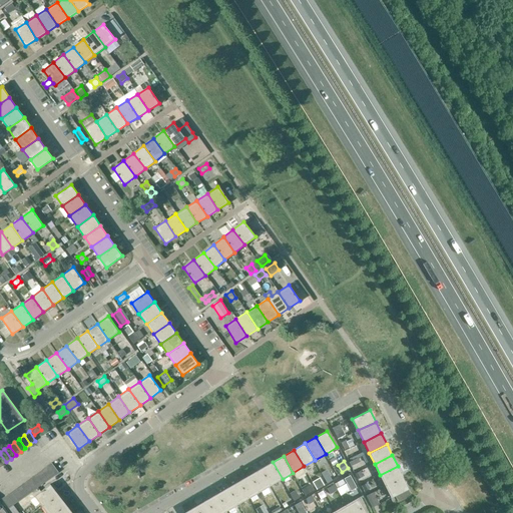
[(262,468),(272,485),(283,479),(273,462),(262,468)]
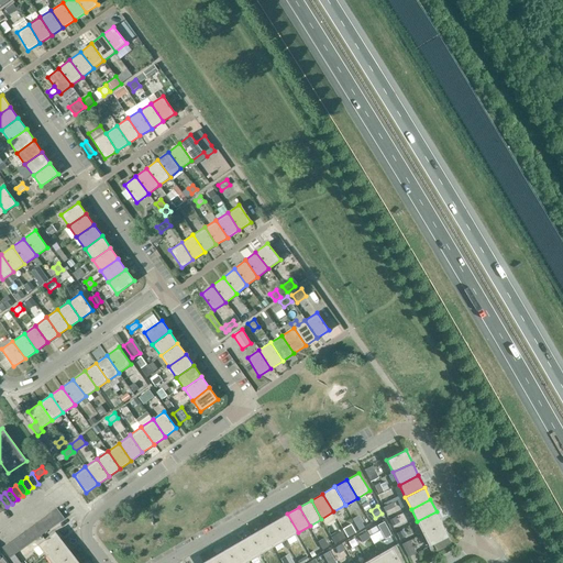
[(58,522),(64,518),(56,508),(51,512),(58,522)]
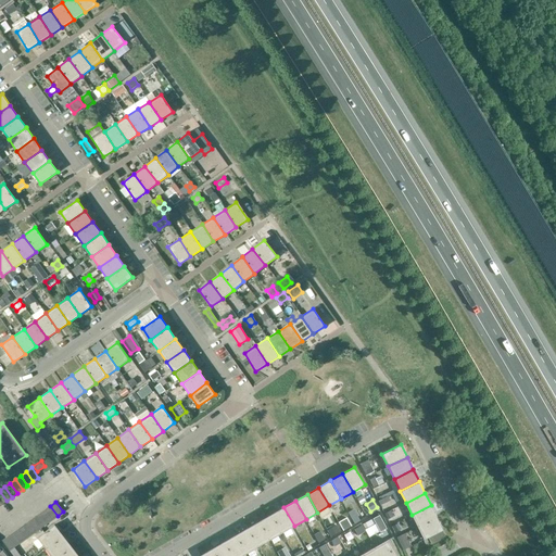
[(437,518),(431,505),(412,515),(418,527),(437,518)]
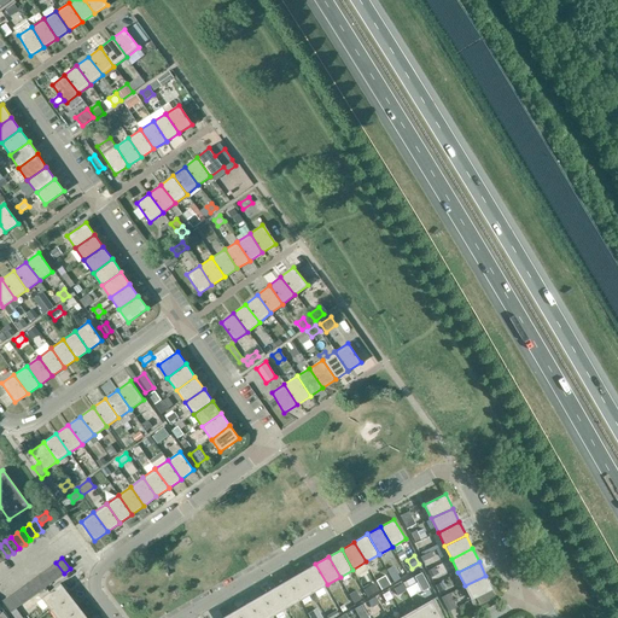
[(58,578),(64,573),(56,563),(50,566),(58,578)]
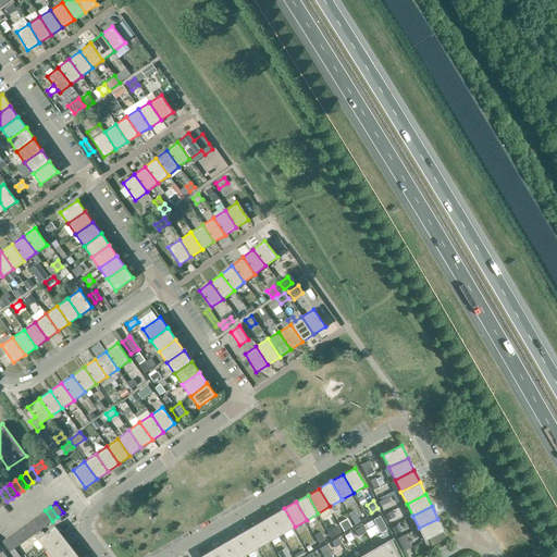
[(272,516),(283,533),(295,527),(284,508),(272,516)]
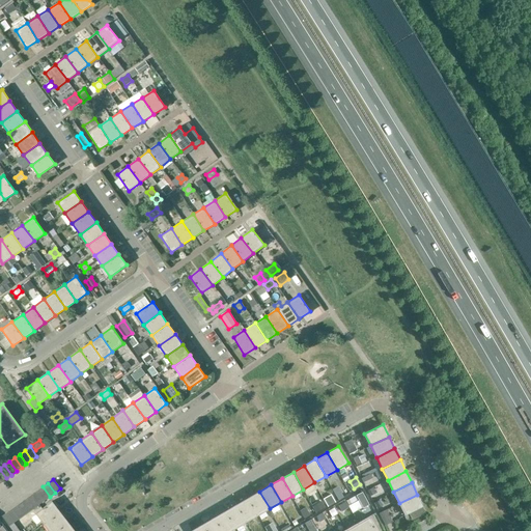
[(45,500),(50,497),(43,486),(37,491),(45,500)]
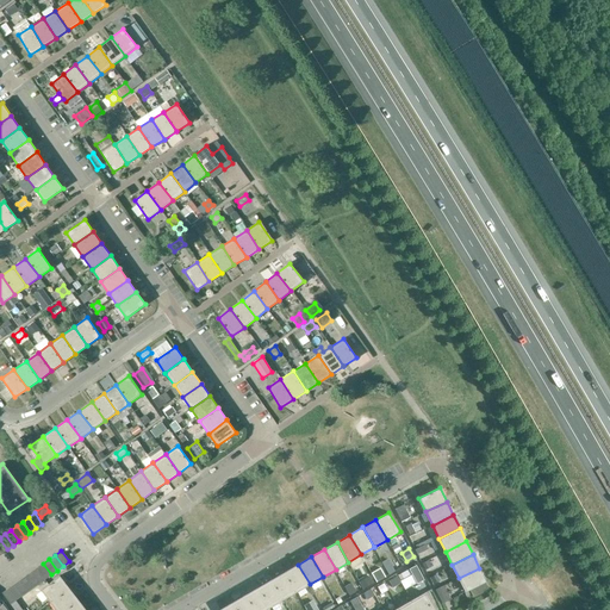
[(429,560),(422,564),(425,570),(433,566),(429,560)]
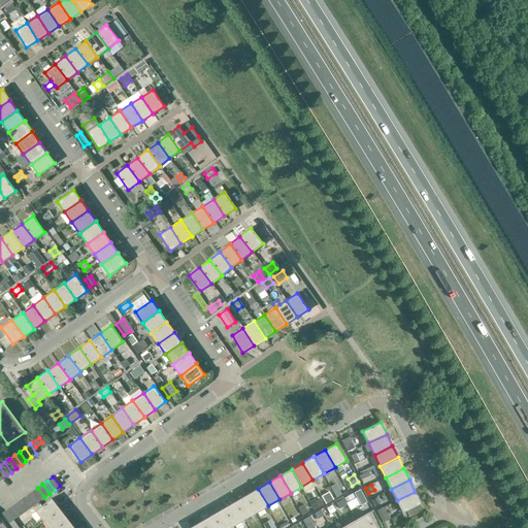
[(39,501),(44,497),(37,488),(32,492),(39,501)]
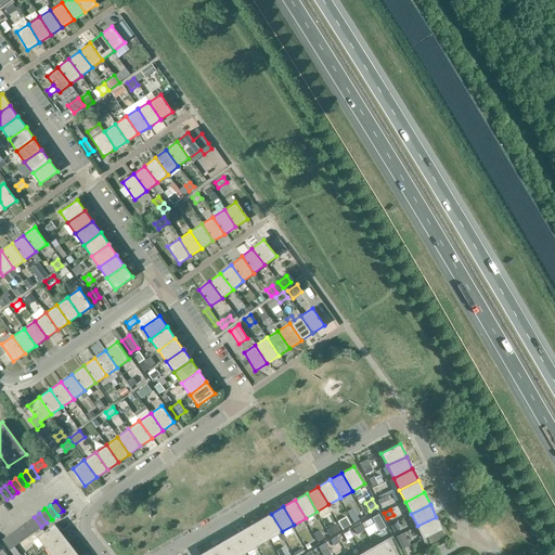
[(259,520),(270,539),(282,531),(271,514),(259,520)]
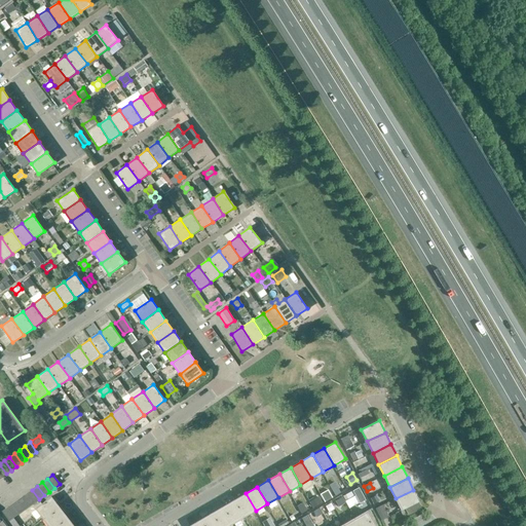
[(328,489),(320,493),(325,501),(332,497),(328,489)]
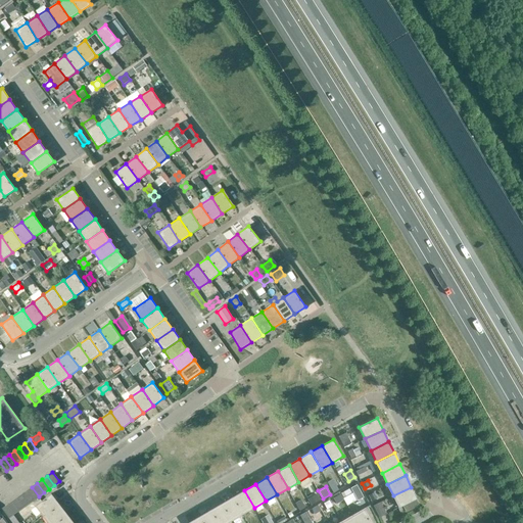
[(27,490),(34,500),(39,496),(32,487),(27,490)]
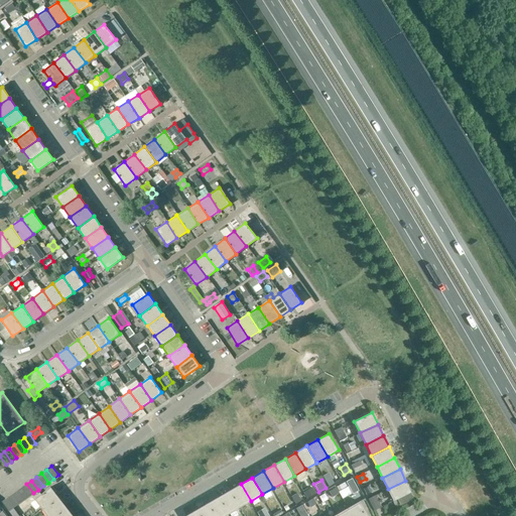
[(411,492),(405,481),(388,489),(393,501),(398,498),(402,504),(413,499),(410,492),(411,492)]
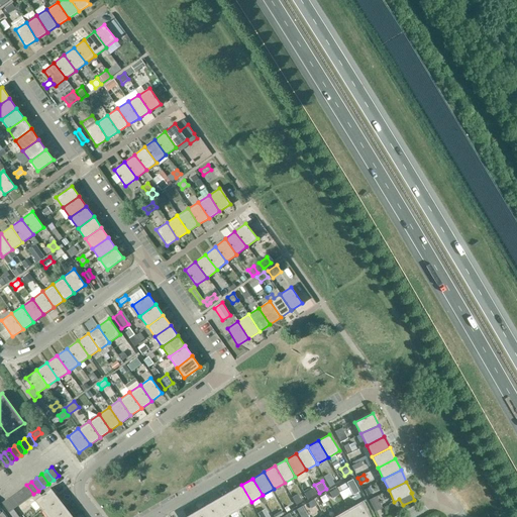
[(28,498),(33,494),(26,485),(21,489),(28,498)]
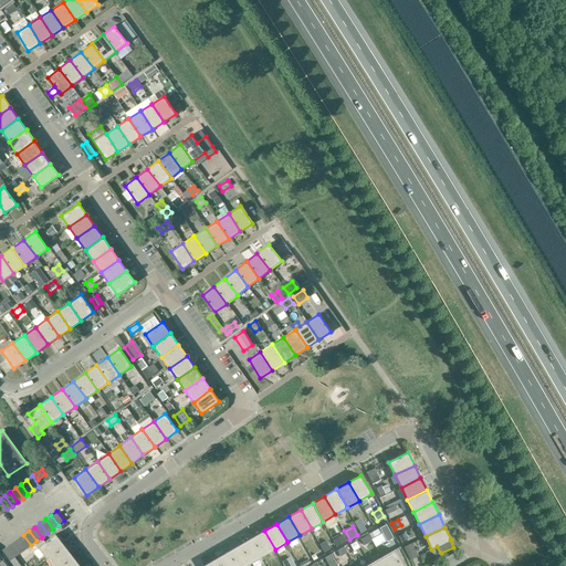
[(253,537),(263,556),(275,549),(264,531),(253,537)]
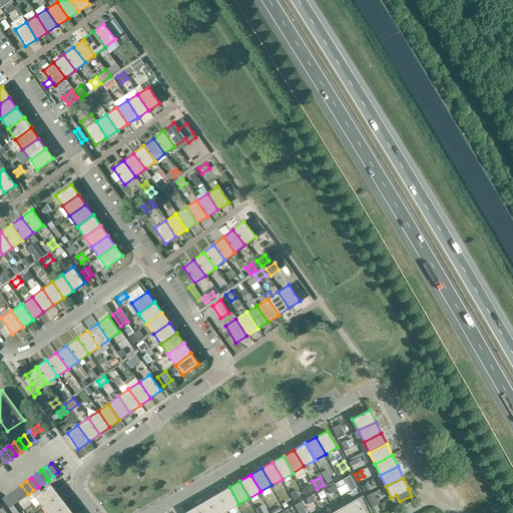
[(58,495),(50,484),(34,496),(42,507),(58,495)]
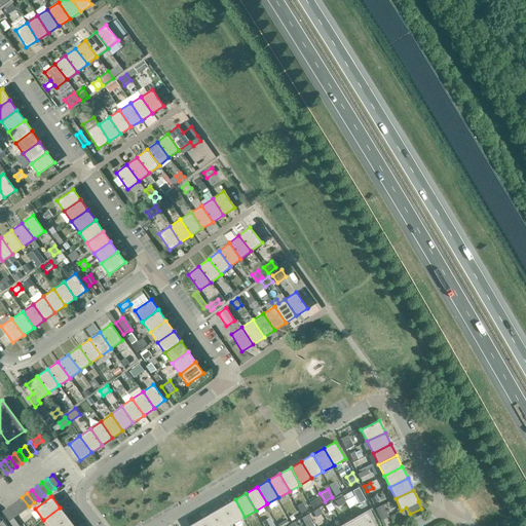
[(24,511),(29,506),(22,497),(17,500),(24,511)]
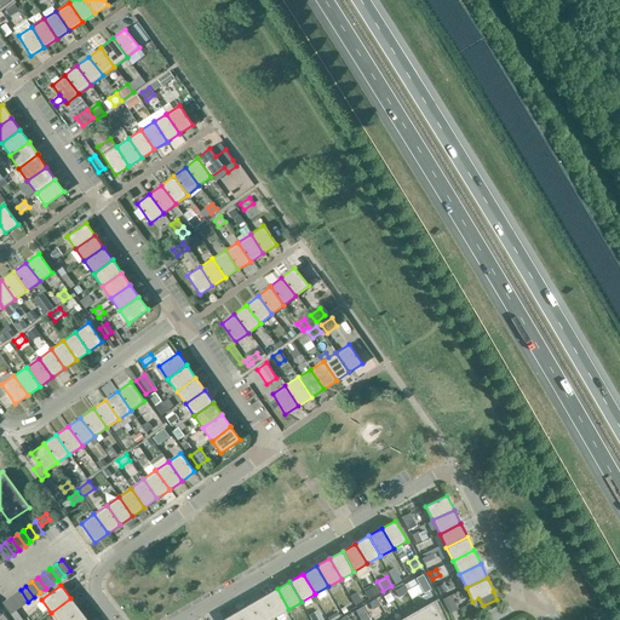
[(264,596),(275,616),(288,609),(277,589),(264,596)]
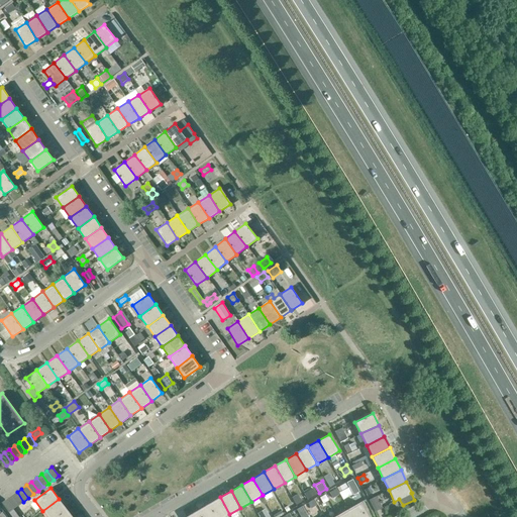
[(18,505),(23,502),(17,492),(12,496),(18,505)]
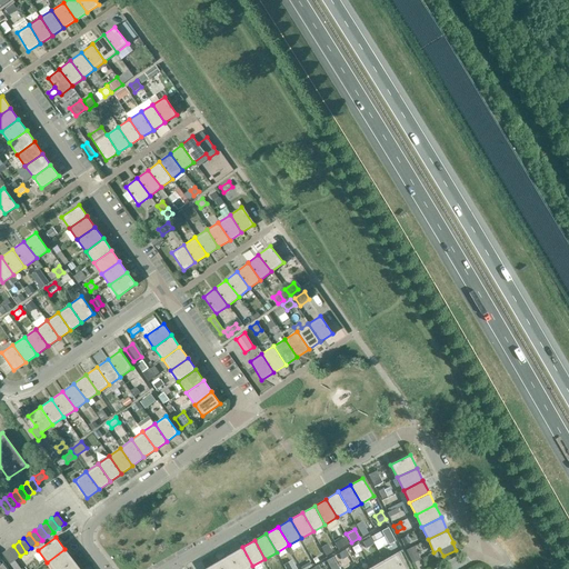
[(358,545),(352,547),(356,553),(361,550),(358,545)]
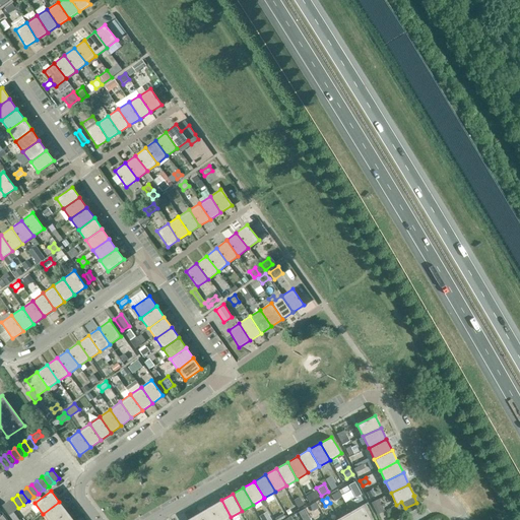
[(13,512),(18,508),(12,499),(7,502),(13,512)]
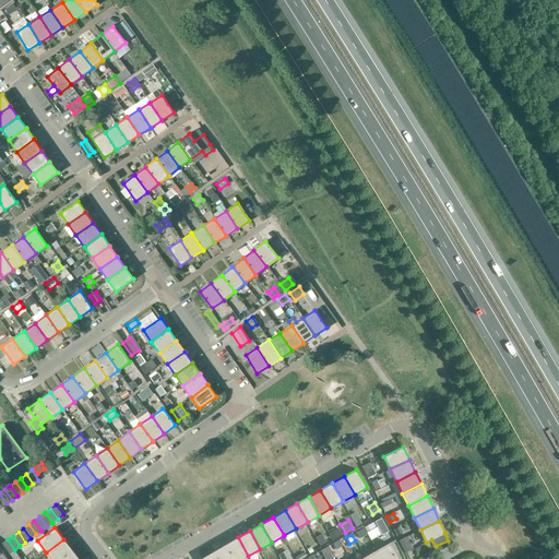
[(407,536),(400,540),(406,552),(414,549),(407,536)]
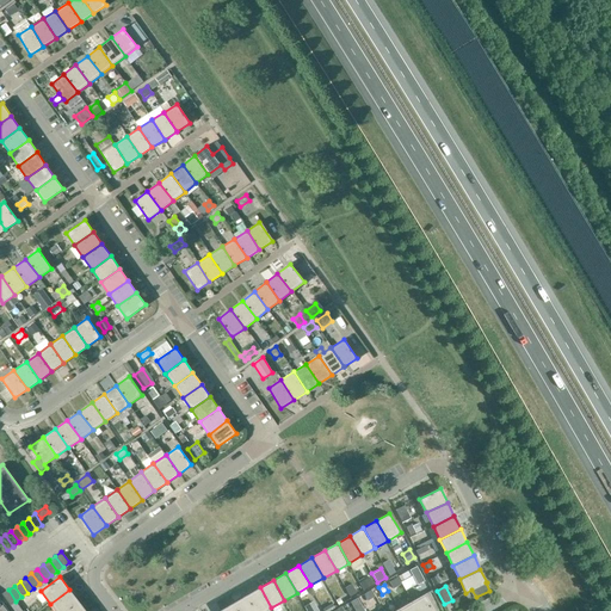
[(247,596),(255,610),(265,610),(271,608),(260,587),(247,596)]
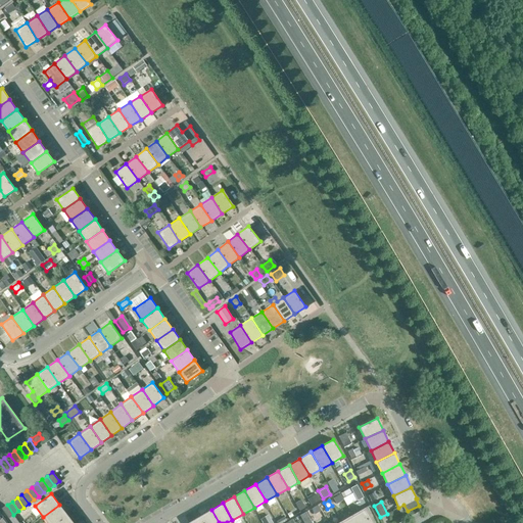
[(311,509),(314,515),(321,511),(318,504),(311,509)]
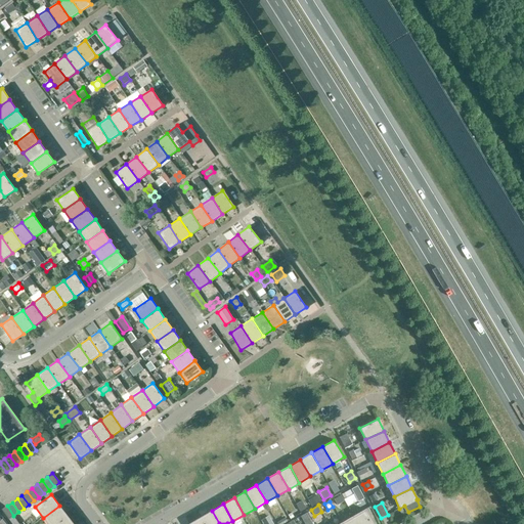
[(8,519),(13,516),(7,506),(2,510),(8,519)]
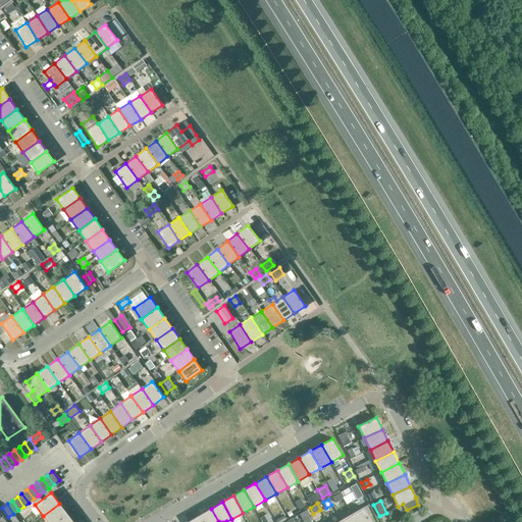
[(59,504),(43,516),(48,521),(55,521),(66,514),(59,504)]
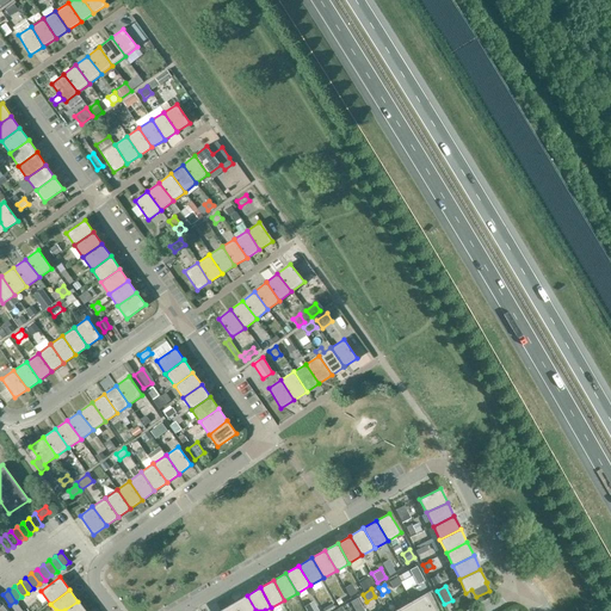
[(417,610),(434,610),(425,593),(412,602),(417,610)]
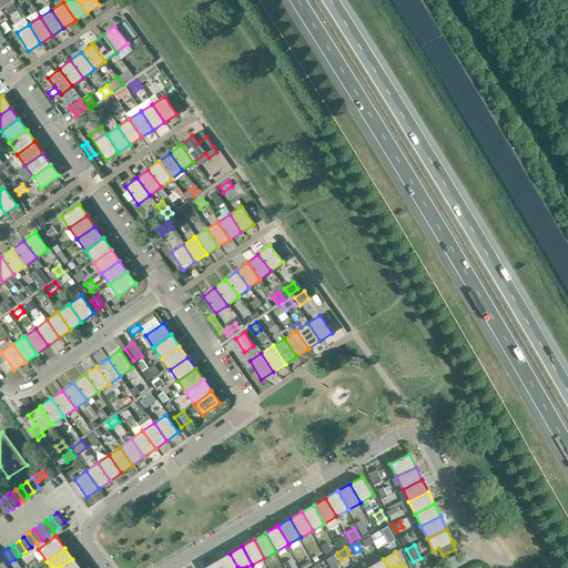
[(217,560),(222,567),(237,567),(230,554),(217,560)]
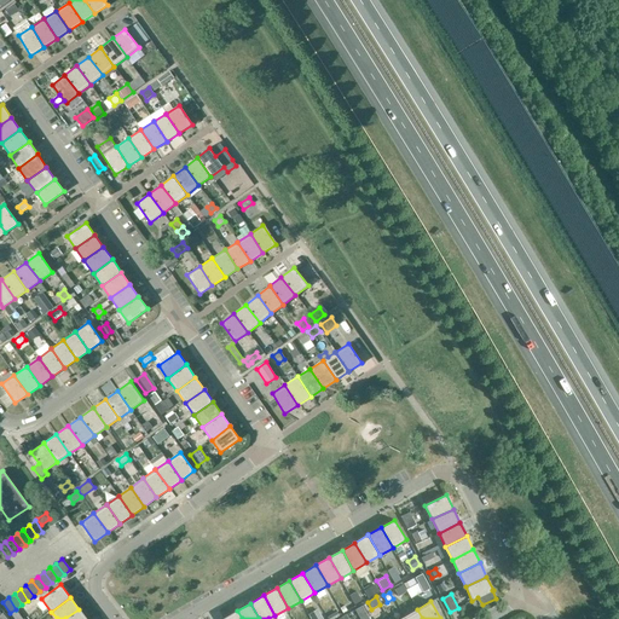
[(362,606),(356,609),(360,617),(366,613),(362,606)]
